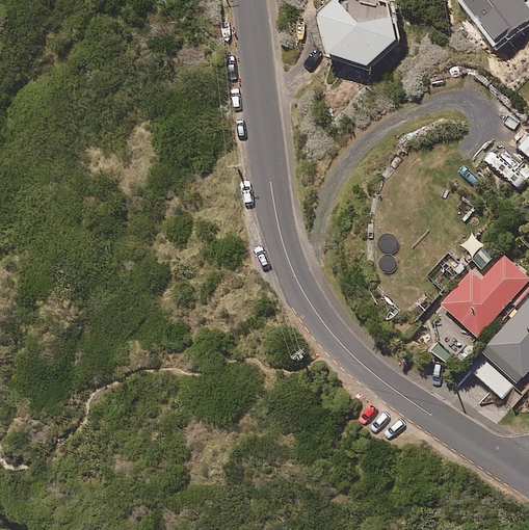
[(338,0),(337,3),(334,0),(332,0),(317,15),(326,53),(366,67),(395,40),(389,6),(378,2),(377,5),(360,0),(338,0)]
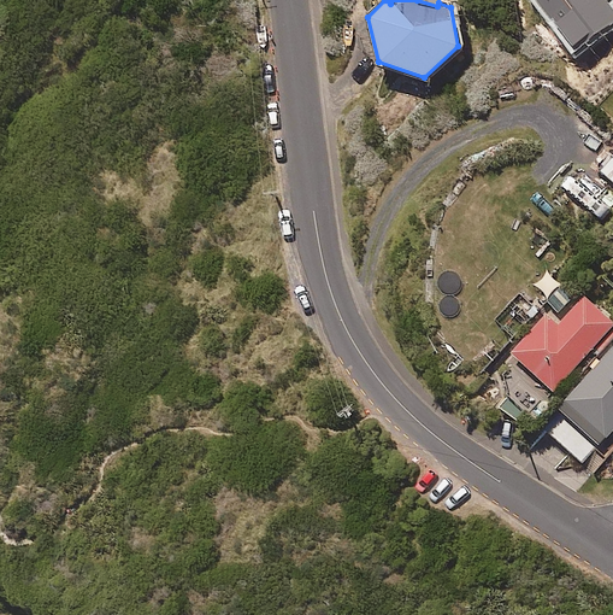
[(612,154),(609,152),(596,168),(612,181),(612,154)]
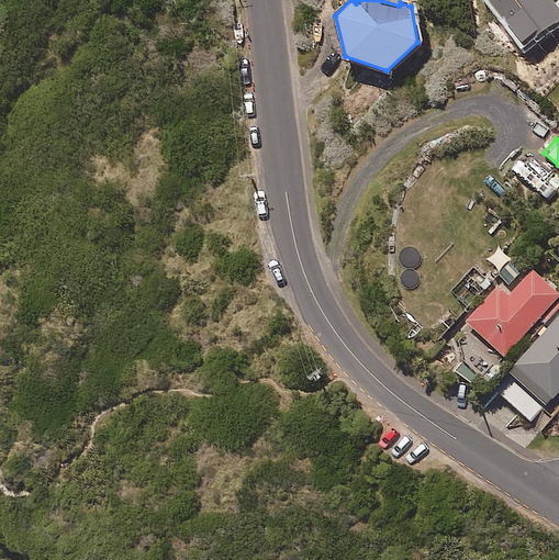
[(506,283),(526,264),(515,253),(495,271),(506,283)]
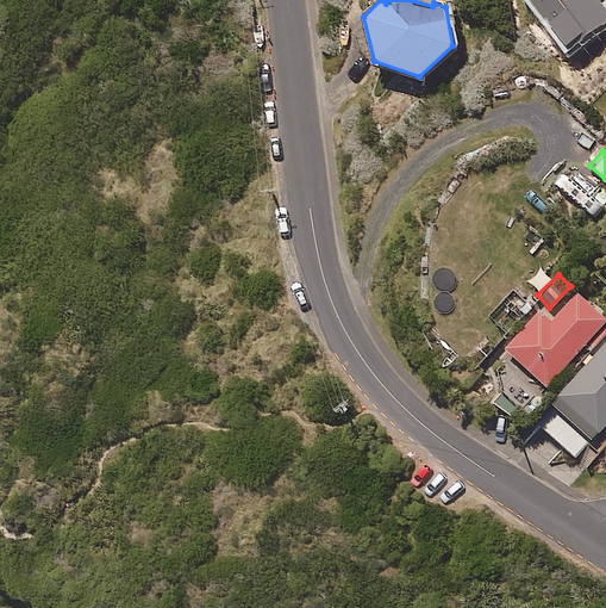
[(492,399),(510,416),(519,407),(528,415),(555,385),(549,379),(605,317),(575,290),(553,316),(541,305),(504,347),(513,357),(489,384),(498,392),(492,399)]
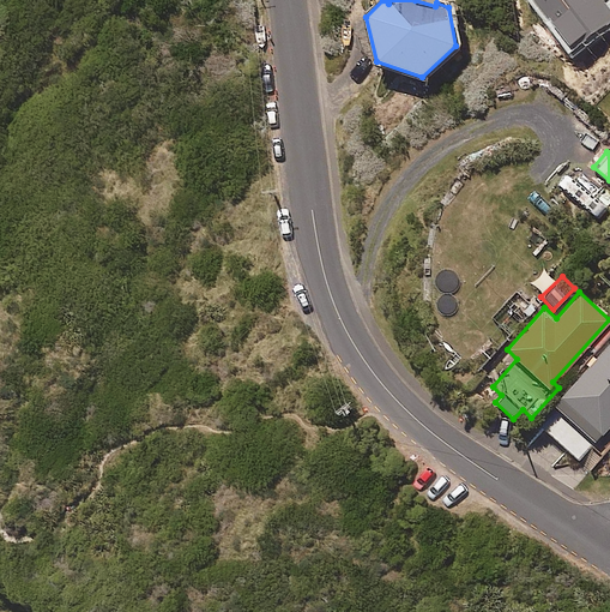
[(609,339),(560,396),(565,401),(542,426),(577,457),(609,420),(609,339)]
